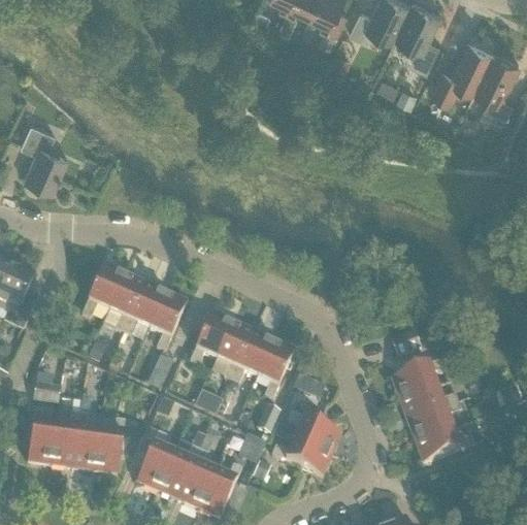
[(288,11),(293,0),(283,0),(280,7),(288,11)]
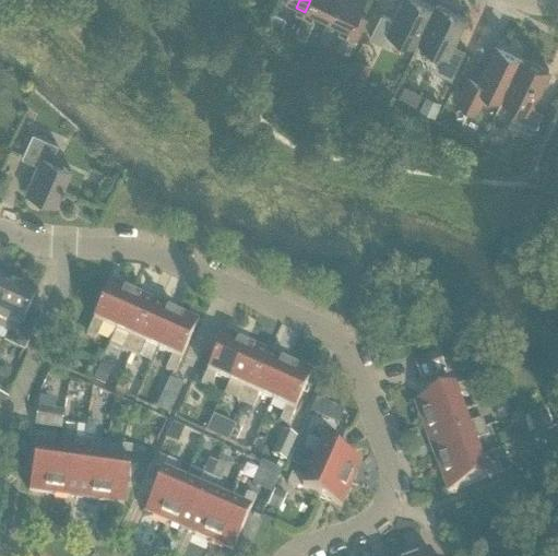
[(330,14),(336,0),(310,0),(305,12),(313,16),(317,8),(330,14)]
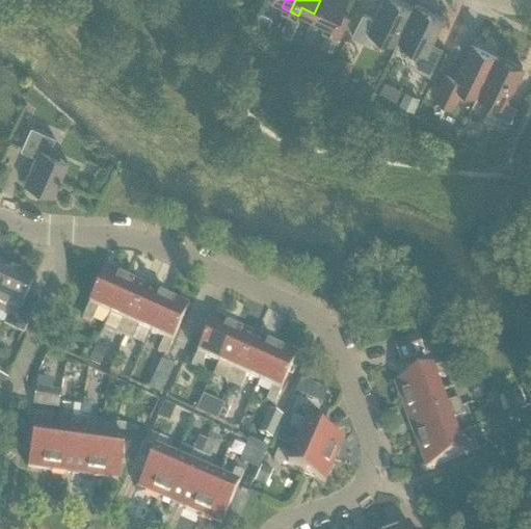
[(320,0),(314,14),(326,19),(322,27),(330,31),(330,30),(340,34),(349,14),(341,9),(345,0),(320,0)]
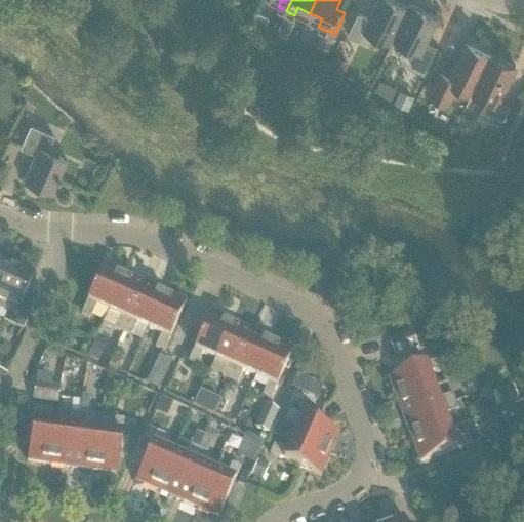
[(371,31),(393,41),(409,4),(400,0),(377,0),(369,16),(359,10),(348,33),(366,42),(371,31)]
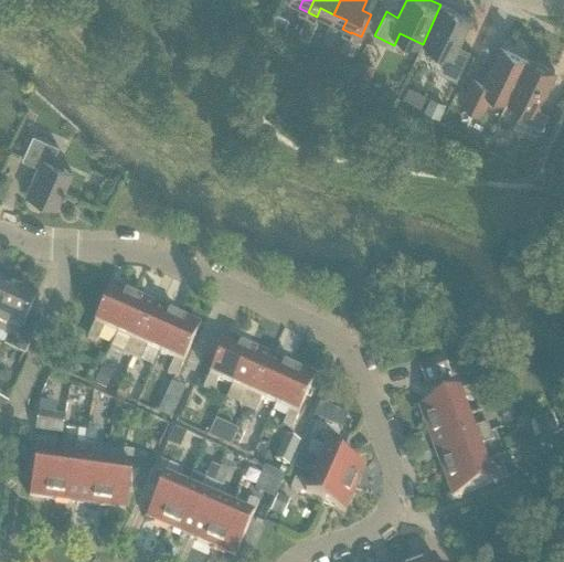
[(442,1),(440,4),(424,40),(446,51),(440,63),(460,72),(471,48),(459,42),(472,16),(442,1)]
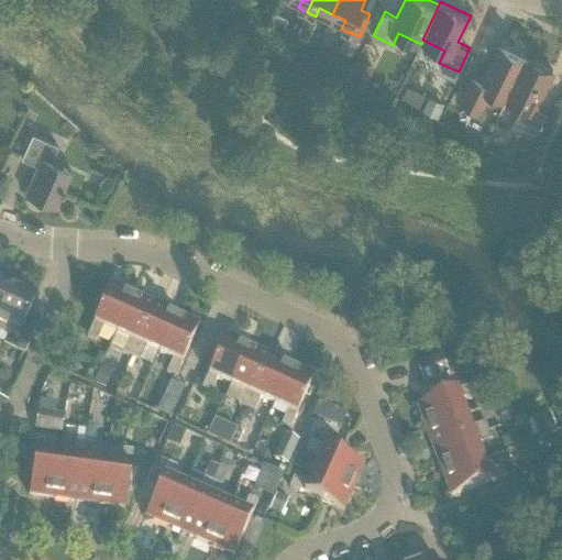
[(272,21),(283,28),(288,17),(277,11),(272,21)]
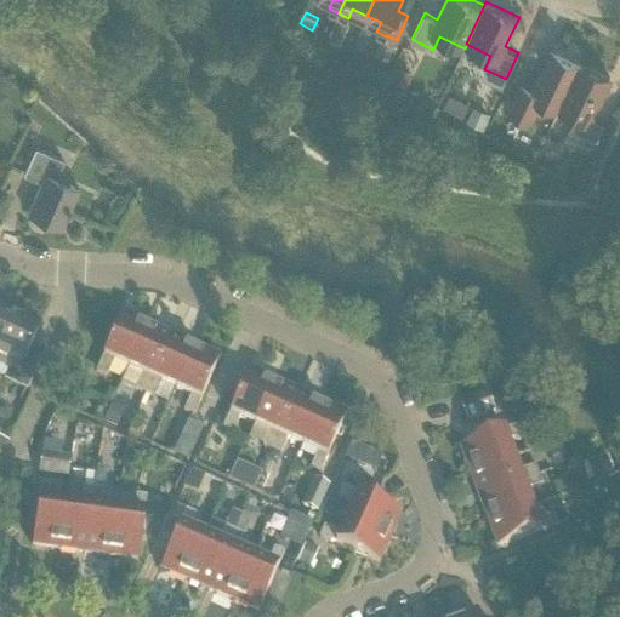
[(542,100),(558,108),(581,61),(552,46),(533,86),(521,80),(506,108),(532,120),(542,100)]
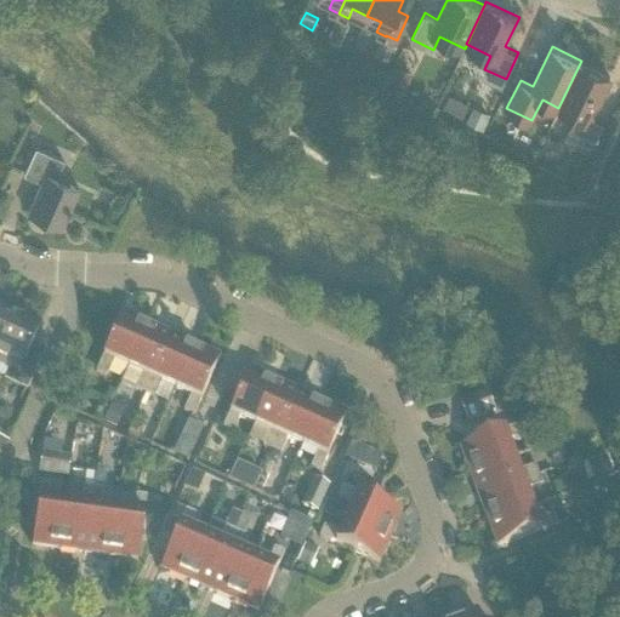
[(610,75),(581,61),(558,108),(575,115),(566,137),(591,149),(604,121),(591,114),(610,75)]
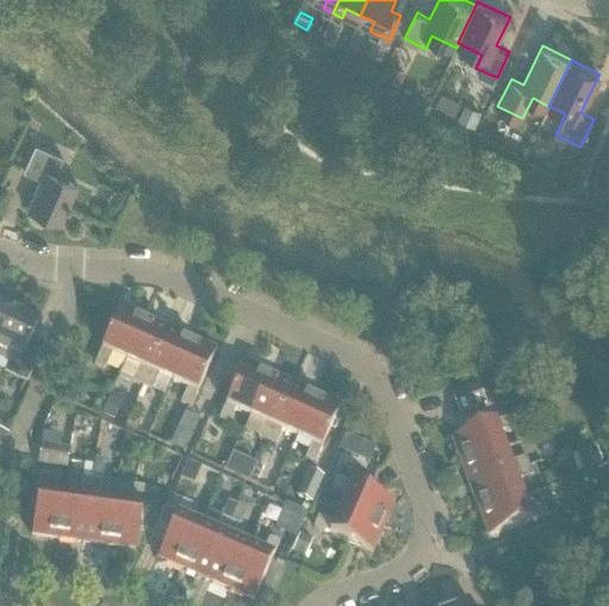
[(457,116),(470,123),(480,106),(466,98),(457,116)]
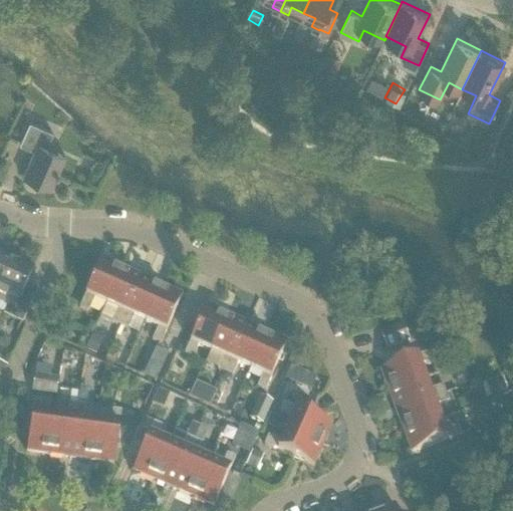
[(50,186),(65,153),(46,145),(53,130),(30,119),(20,142),(34,148),(23,174),(50,186)]
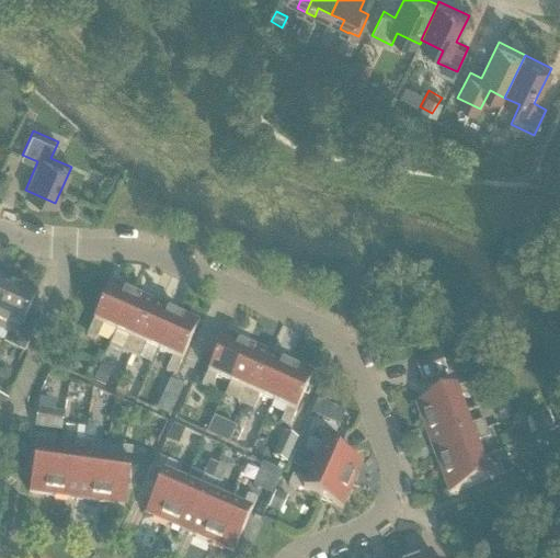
[(0,308),(13,280),(0,273),(0,308)]
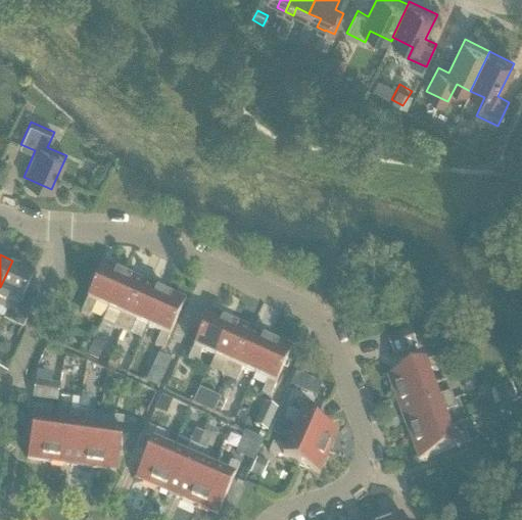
[(34,271),(12,261),(0,287),(0,304),(8,309),(4,317),(22,326),(38,292),(27,287),(34,271)]
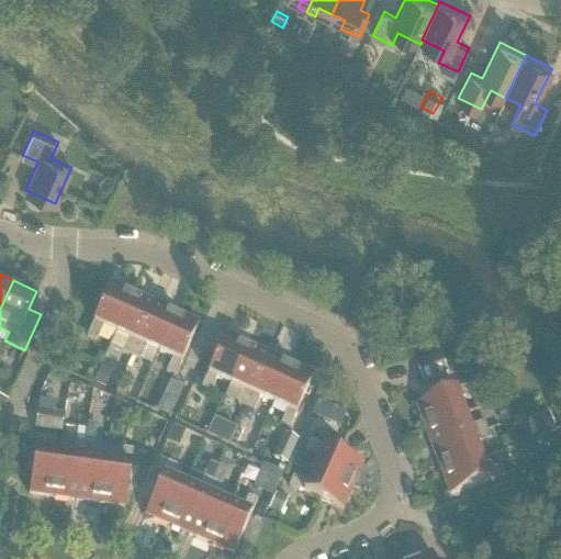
[(116,330),(133,291),(111,281),(88,333),(97,337),(103,324),(116,330)]
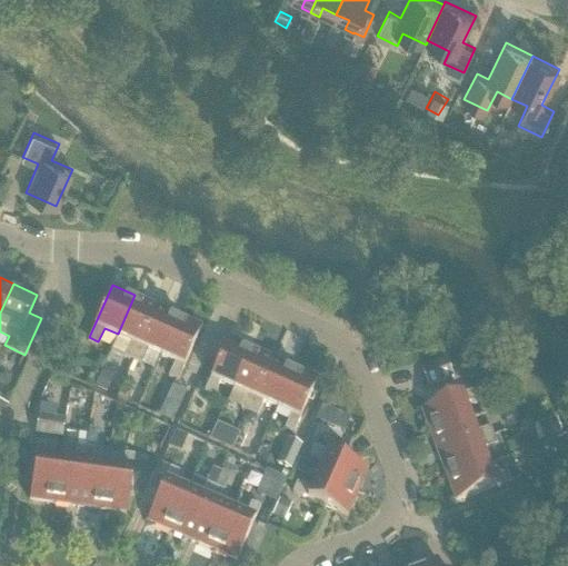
[(133,357),(158,305),(135,295),(118,334),(131,340),(126,354),(133,357)]
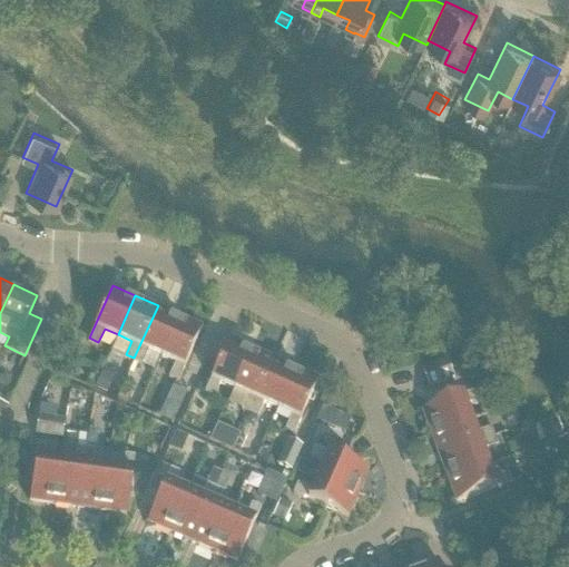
[(163,354),(180,315),(158,305),(134,358),(141,362),(148,348),(163,354)]
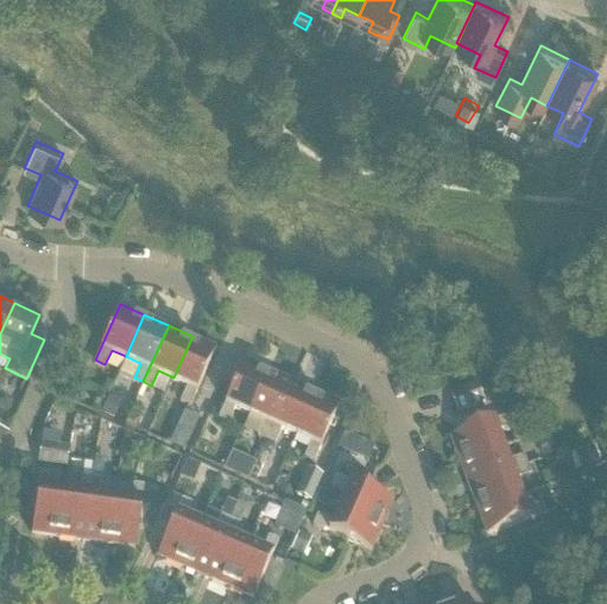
[(190,404),(216,347),(193,336),(174,377),(188,383),(181,399),(190,404)]
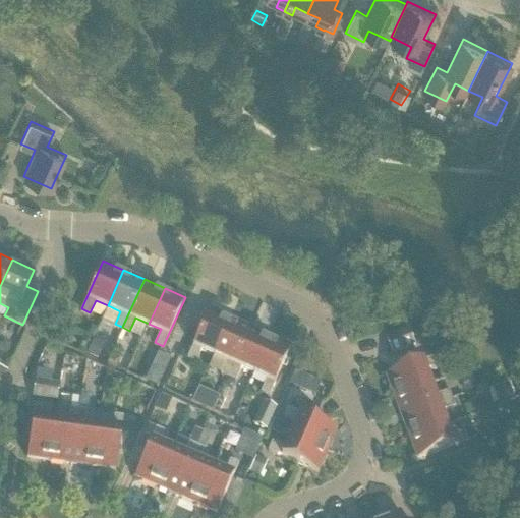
[(214,353),(230,317),(210,307),(187,356),(195,360),(201,347),(214,353)]
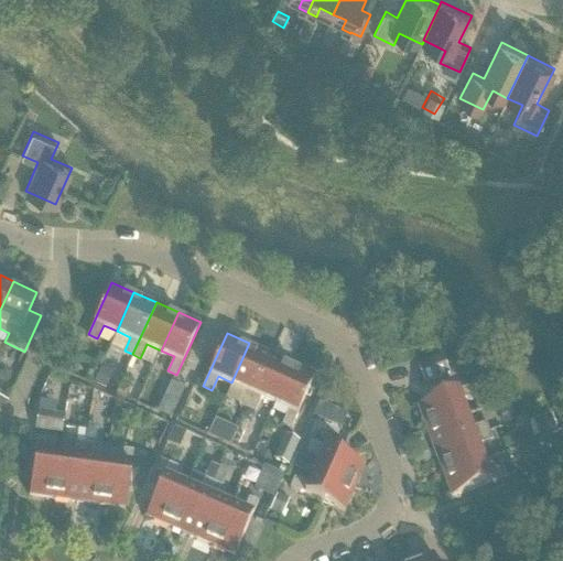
[(247,406),(271,353),(249,343),(231,383),(245,388),(239,402),(247,406)]
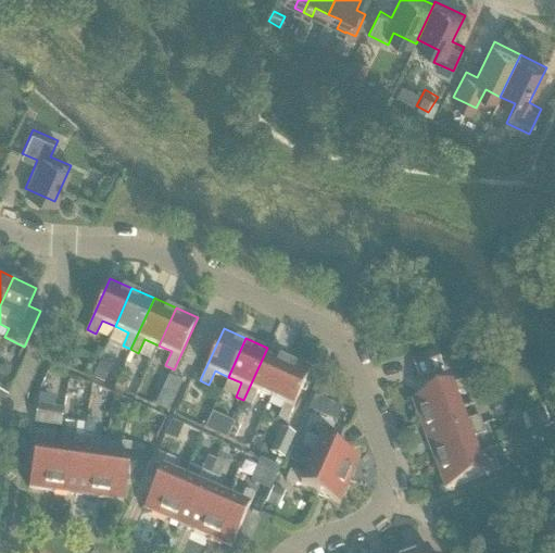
[(272,397),(289,357),(267,348),(243,400),(252,404),(257,390),(272,397)]
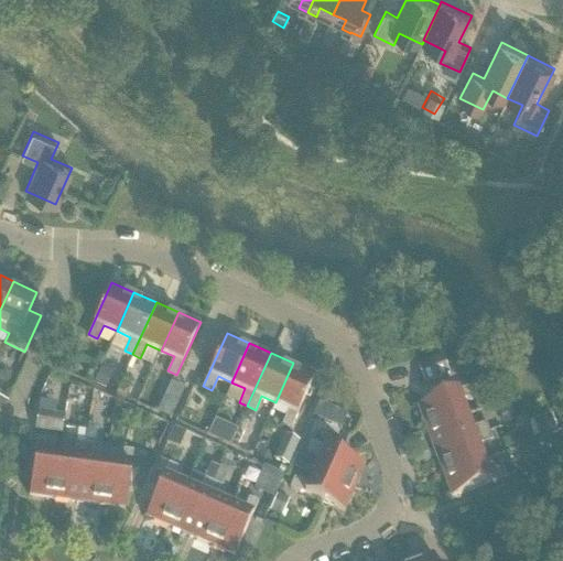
[(425,379),(451,370),(444,353),(419,362),(425,379)]
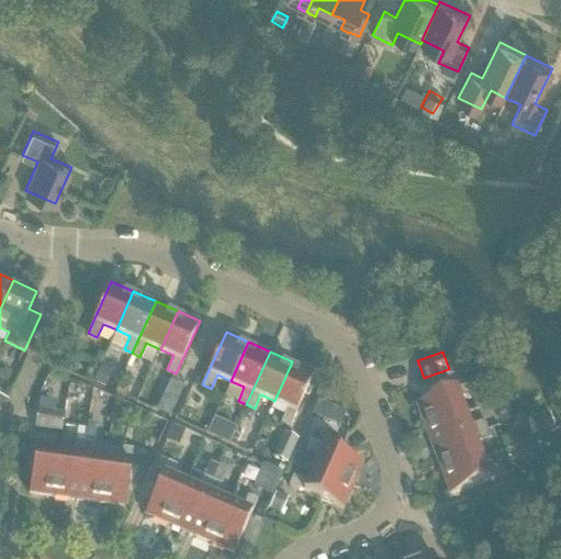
[(314,371),(292,361),(275,401),(288,406),(281,421),(291,424),(314,371)]
